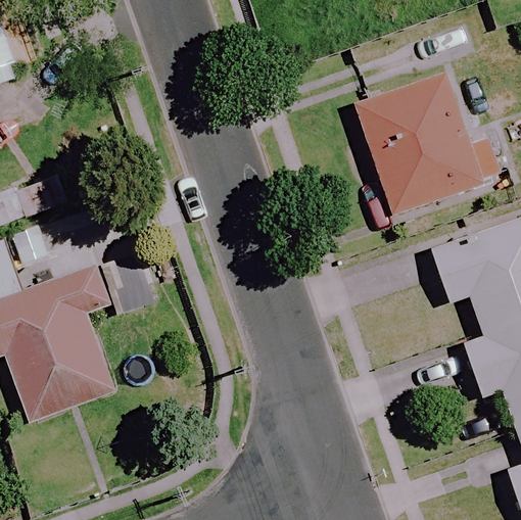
[(0,69),(10,66),(0,35),(0,69)]
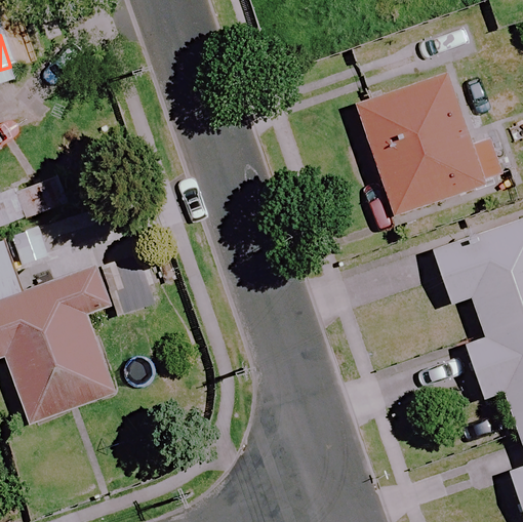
[(475,147),(450,73),(356,105),(394,215),(503,178),(490,142),(475,147)]
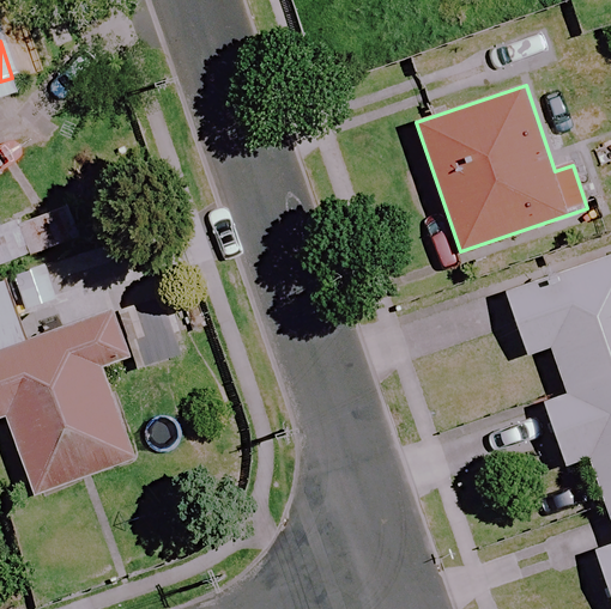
[(0,265),(80,238),(61,184),(0,205),(0,265)]
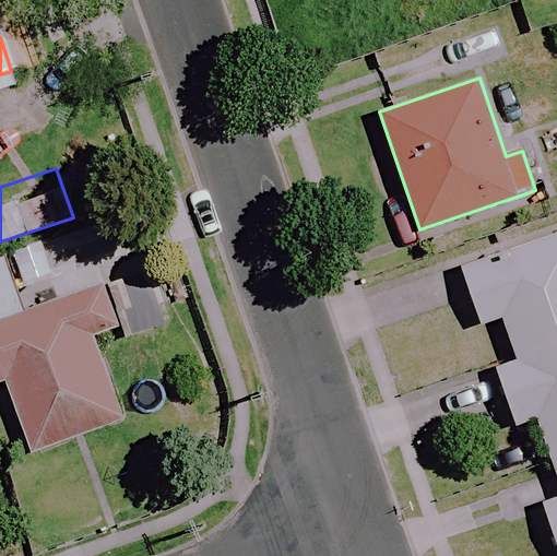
[(556,233),(460,265),(481,324),(502,318),(517,361),(496,367),(516,425),(537,417),(556,475),(556,497),(542,503),(556,546),(556,233)]
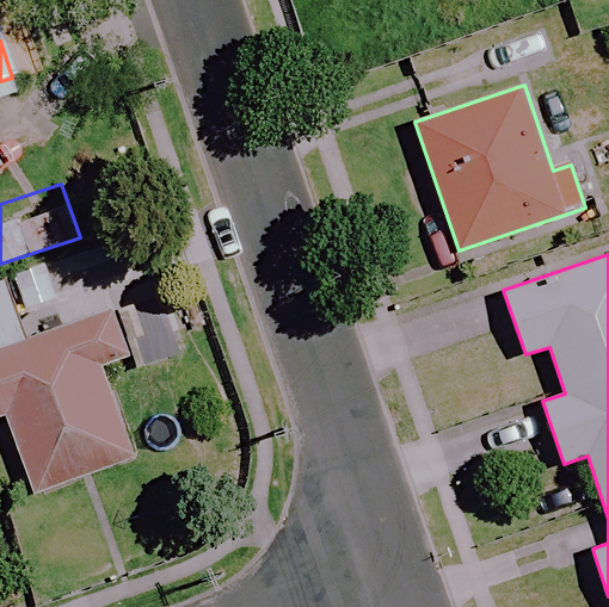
[(24,339),(2,279),(0,280),(0,419),(5,417),(34,494),(135,457),(94,347),(112,341),(102,311),(24,339)]
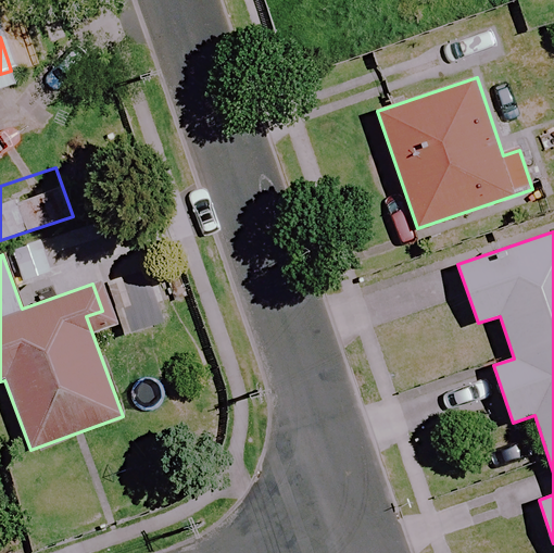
All buildings are outlined.
